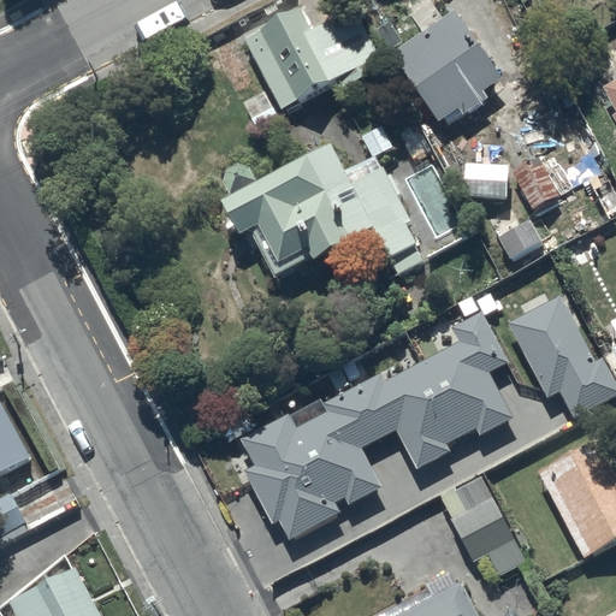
[(304,7),(246,39),(282,107),(338,77),(343,86),(385,64),(356,7),(315,29),(304,7)]
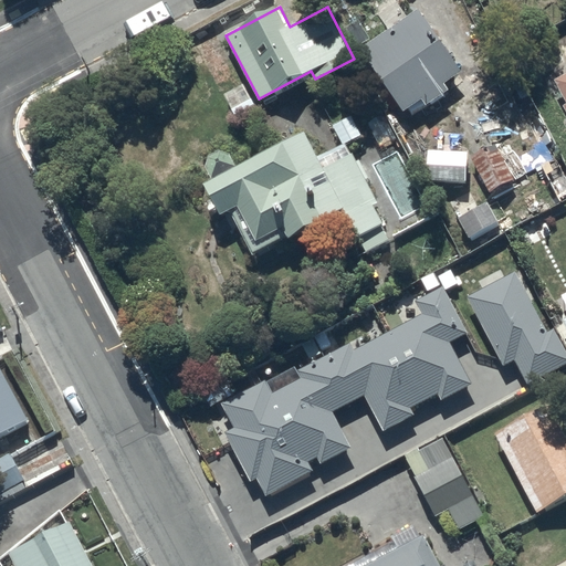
[(465,73),(420,12),(409,19),(406,14),(390,25),(394,31),(365,51),(407,114),(426,102),(451,150),(467,142),(444,98),(453,92),(449,85),(465,73)]
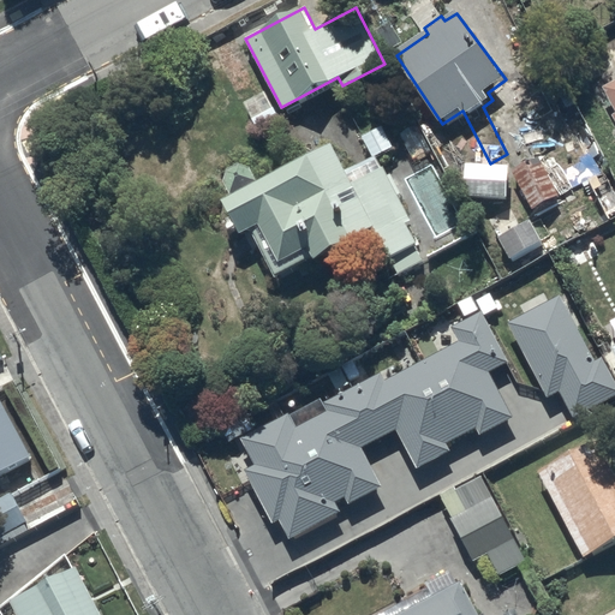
[(238,201),(230,203),(248,238),(257,233),(282,282),(380,232),(386,243),(417,226),(404,201),(406,199),(396,180),(394,181),(389,172),(387,173),(382,163),(399,154),(387,131),(381,135),(377,127),(364,135),(371,150),(346,163),(338,148),(264,186),(258,174),(257,173),(256,172),(255,172),(254,171),(252,171),(252,169),(251,169),(250,169),(249,169),(248,169),(246,169),(245,169),(244,169),(243,169),(242,171),(240,171),(239,171),(239,172),(238,172),(237,173),(237,174),(236,174),(234,175),(234,177),(233,178),(233,179),(232,180),(232,181),(232,183),(232,184),(232,185),(232,186),(232,187),(238,201)]
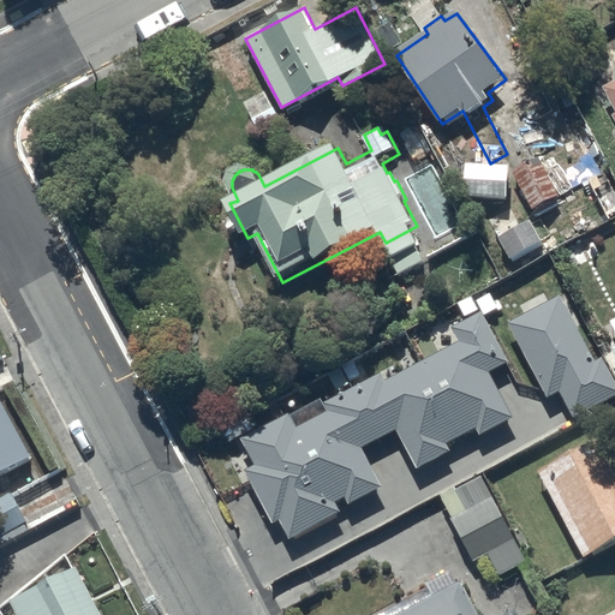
[(532,159),(513,167),(532,208),(560,196),(545,163),(536,167),(532,159)]
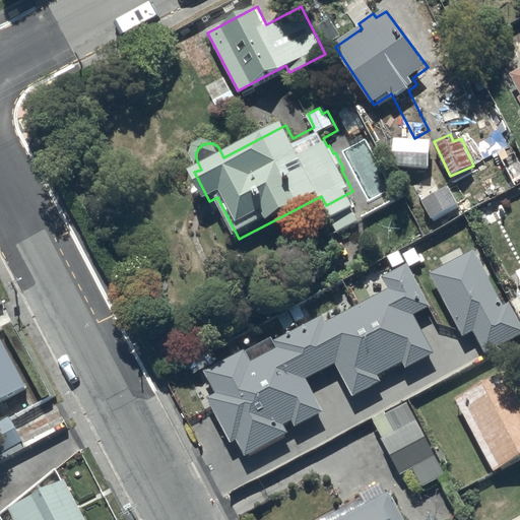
[(475,248),(432,271),(465,335),(474,330),(486,352),(519,334),(519,318),(511,301),(505,304),(475,248)]
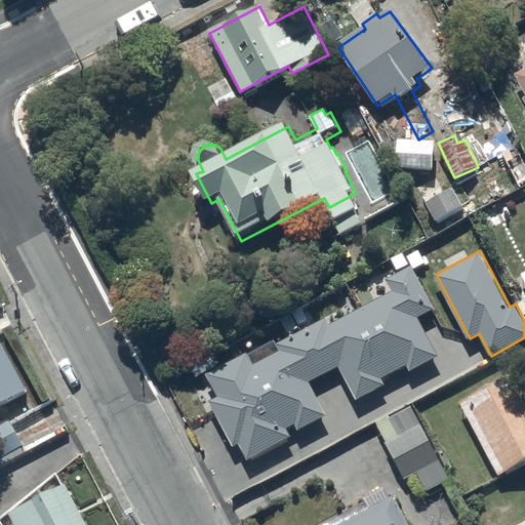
[(246,351),(206,372),(218,395),(209,400),(234,445),(239,442),(248,459),(293,436),(288,427),(295,422),(298,429),(327,414),(310,381),(339,366),(357,399),(386,384),(382,377),(408,364),(411,370),(440,355),(422,322),(429,318),(426,312),(435,307),(412,264),(386,278),(392,290),(329,323),(325,317),(277,342),(281,350),(253,364),(246,351)]
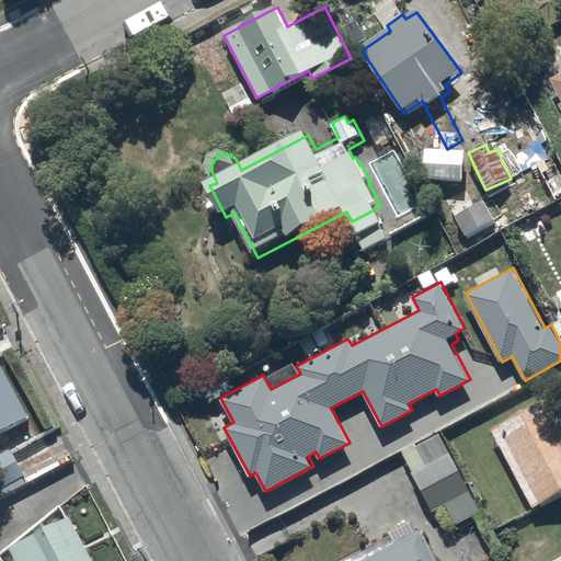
[(0,434),(26,421),(0,374),(0,434)]
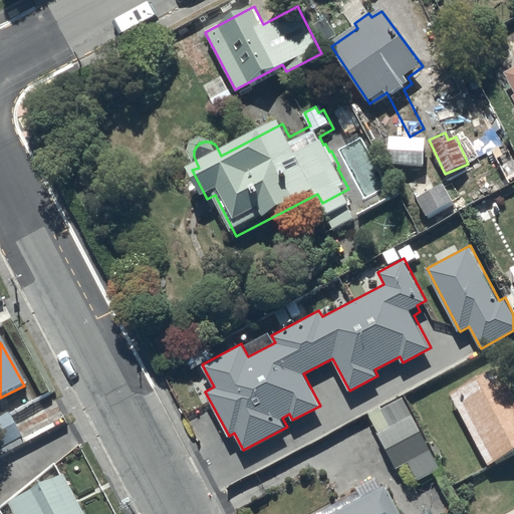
[(513,392),(501,368),(453,394),(489,465),(513,451),(513,392)]
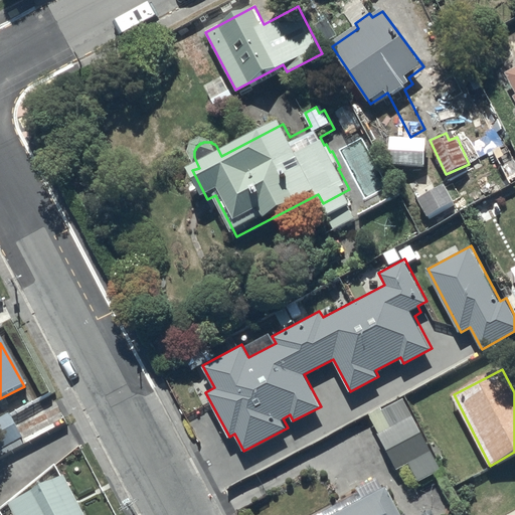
[(443,469),(404,396),(382,408),(381,407),(369,413),(398,469),(409,463),(419,482),(443,469)]
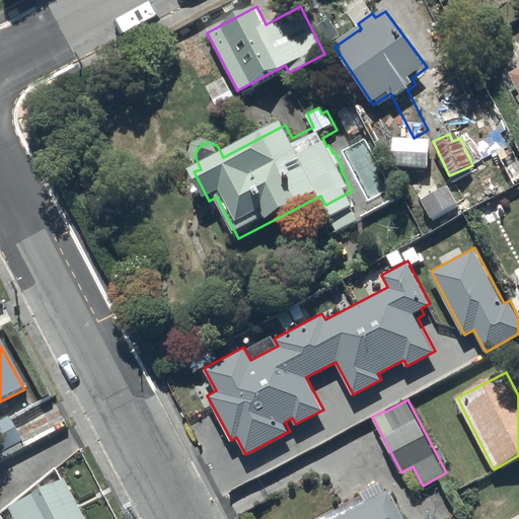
[(0,457),(25,444),(8,414),(0,418),(0,457)]
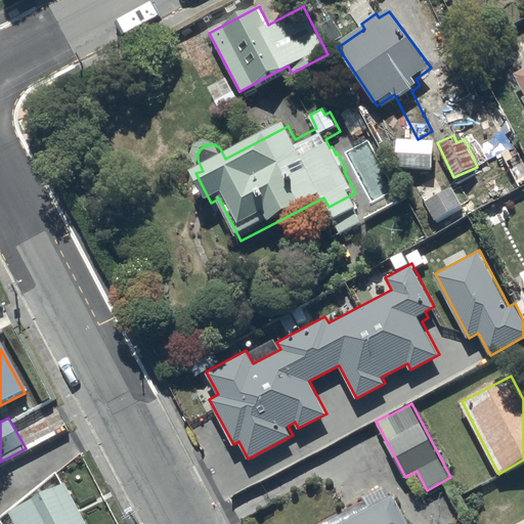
[(54,485),(9,510),(16,523),(88,523),(67,482),(55,487),(54,485)]
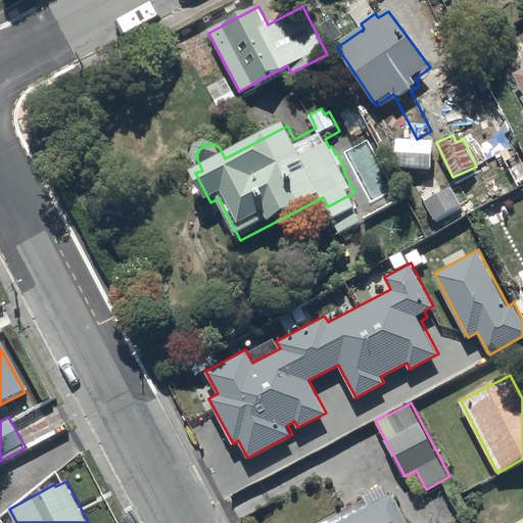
[(325,522),(413,522),(412,521),(410,522),(392,491),(389,493),(383,482),(363,493),(369,505),(351,514),(349,509),(325,522)]
